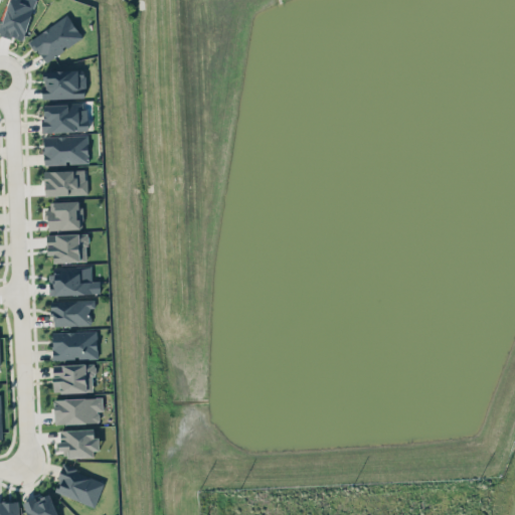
[(34,0),(8,0),(0,28),(0,33),(23,40),(34,0)]
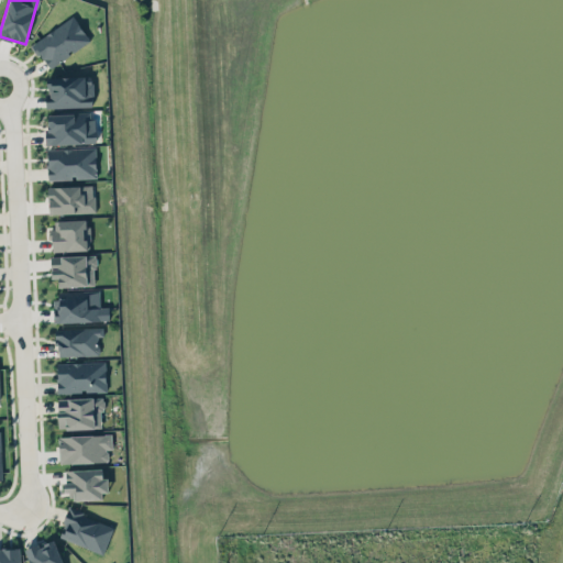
[(69,10),(89,36),(50,65),(31,39),(69,10)]
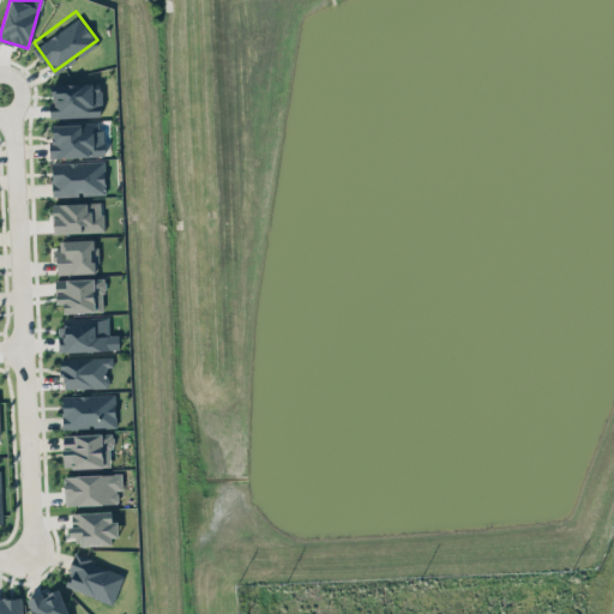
[(52,116),(102,115),(101,83),(50,84),(52,116)]
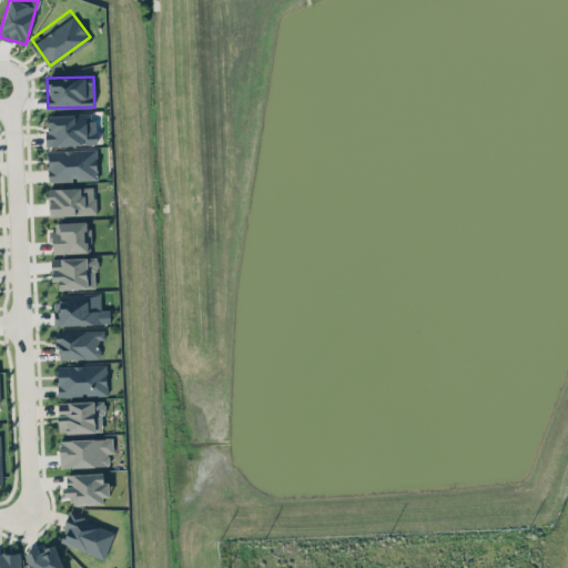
[(48,145),(95,143),(94,112),(47,114),(48,145)]
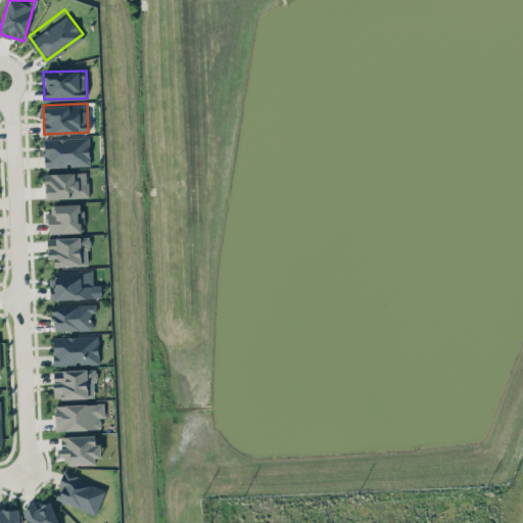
[(41,137),(87,134),(89,161),(69,162),(69,159),(65,159),(65,163),(43,165),(41,137)]
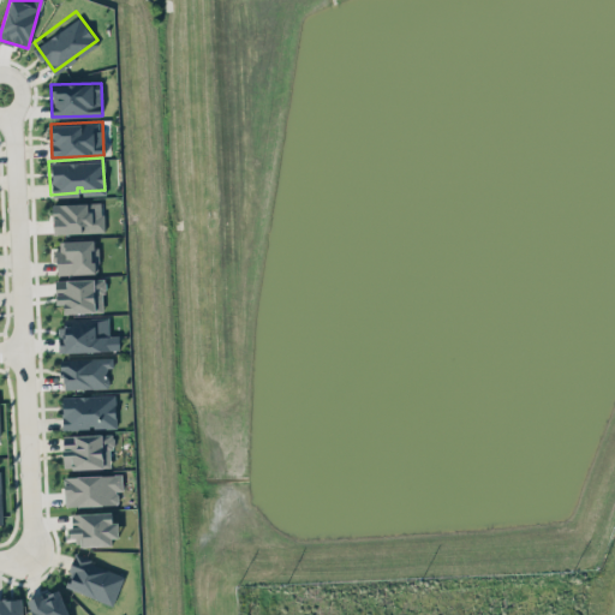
[(54,233),(103,232),(102,202),(53,203),(54,233)]
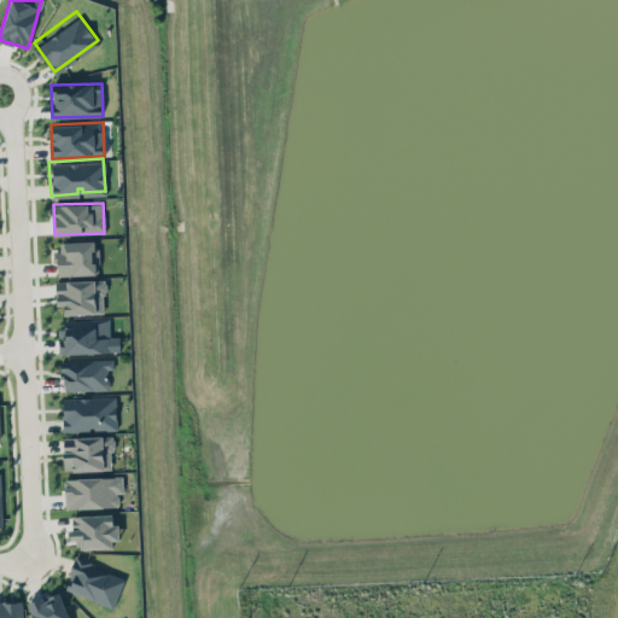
[(97,267),(56,269),(54,237),(95,235),(97,267)]
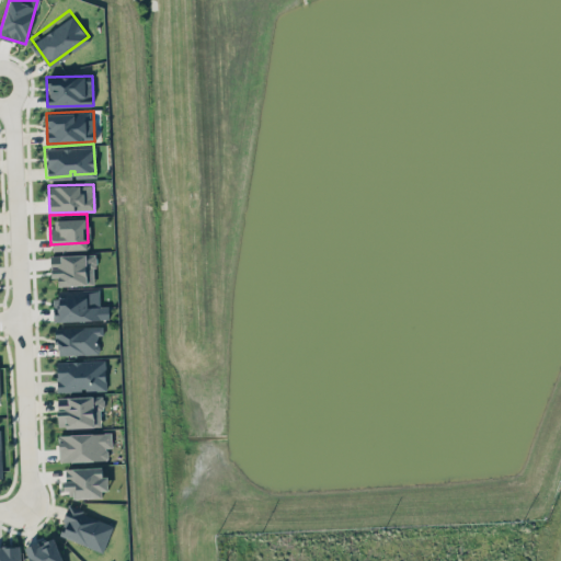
[(58,285),(95,284),(94,253),(50,254),(52,276),(58,276),(58,285)]
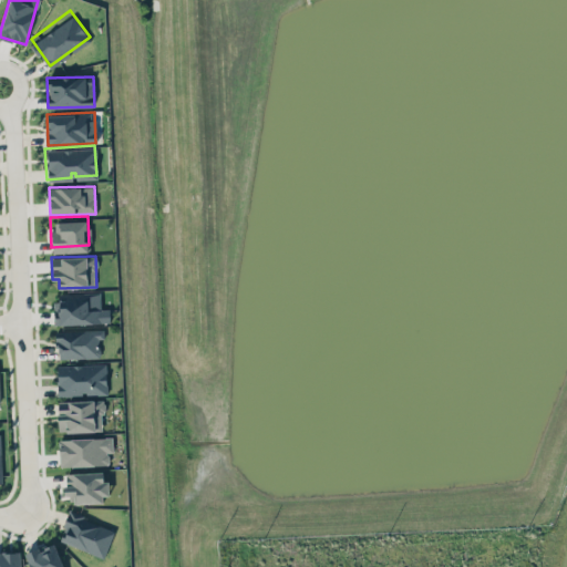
[(53,321),(100,319),(100,306),(91,306),(91,290),(53,292),(53,321)]
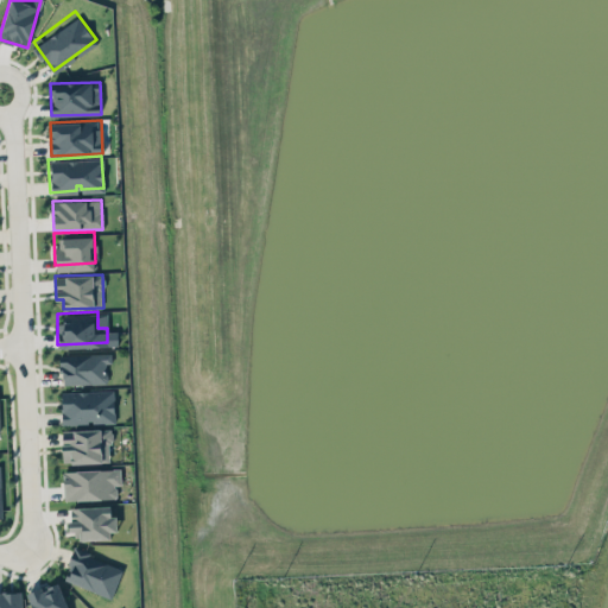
[(59,355),(62,385),(108,382),(107,363),(112,363),(111,353),(59,355)]
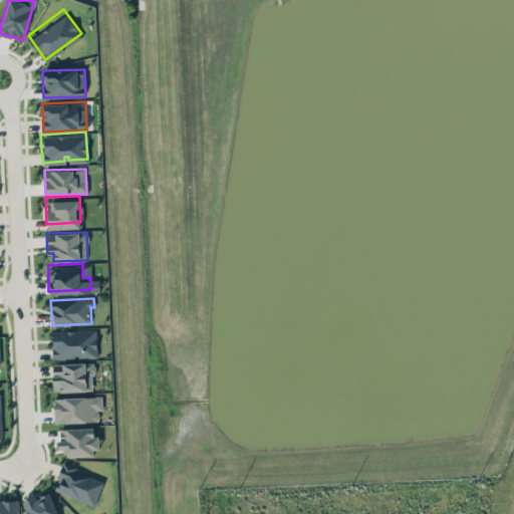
[(94,327),(95,354),(59,355),(59,358),(51,358),(50,328),(94,327)]
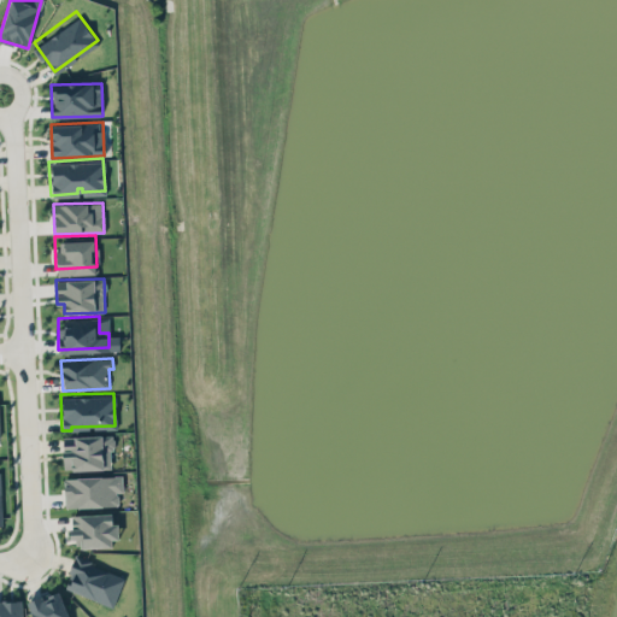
[(64,469),(112,468),(111,434),(63,436),(64,469)]
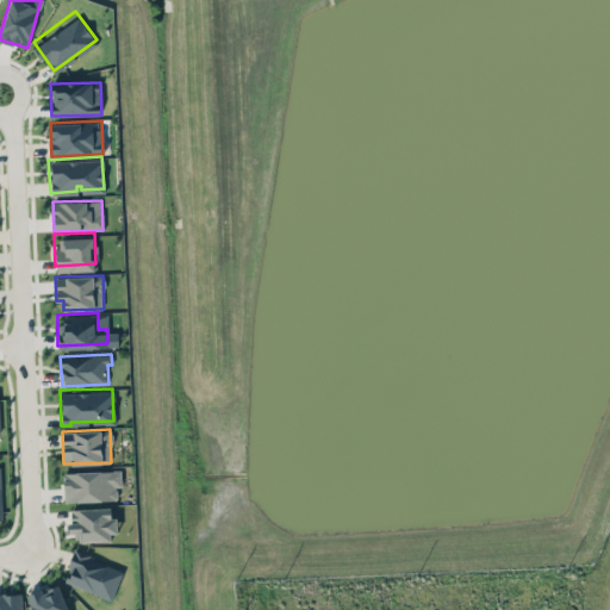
[(64,472),(66,502),(117,499),(117,486),(122,486),(120,470),(64,472)]
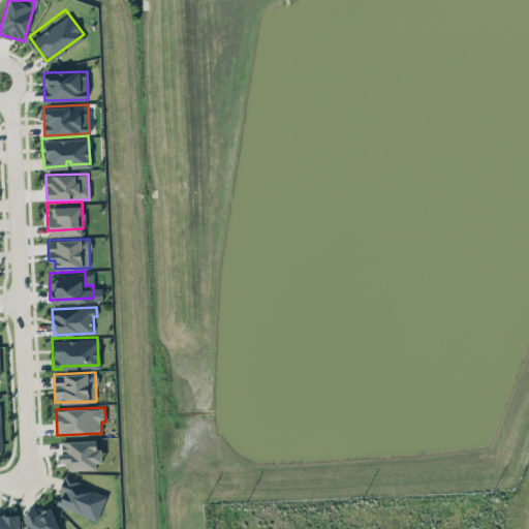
[(100,467),(99,447),(97,447),(96,439),(60,441),(61,468),(100,467)]
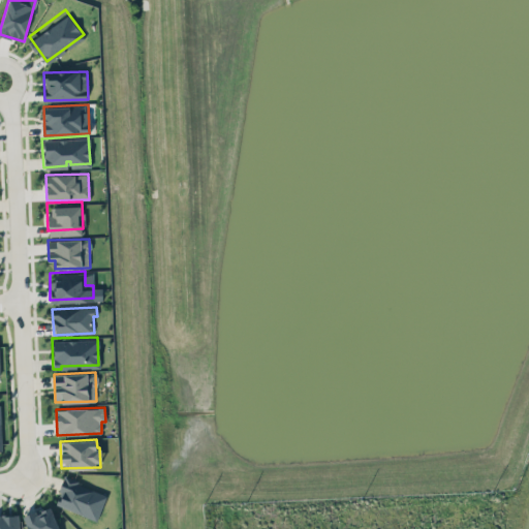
[(79,484),(109,495),(97,522),(54,504),(57,497),(60,494),(60,489),(57,488),(61,478),(68,474),(76,478),(79,484)]
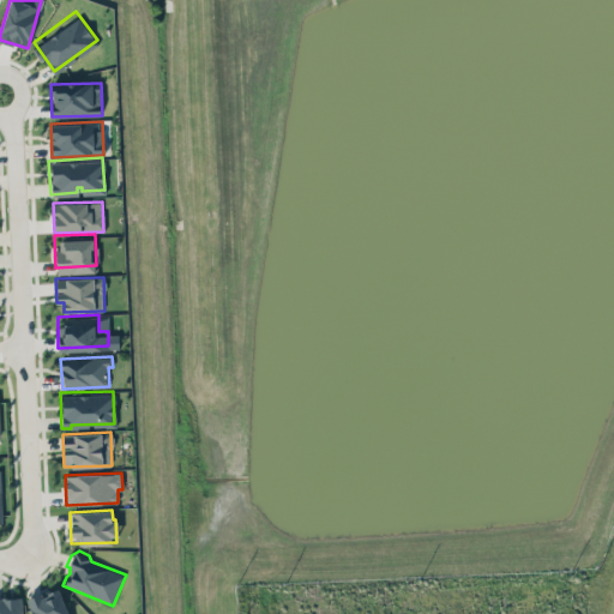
[(68,613),(58,587),(26,600),(32,613),(68,613)]
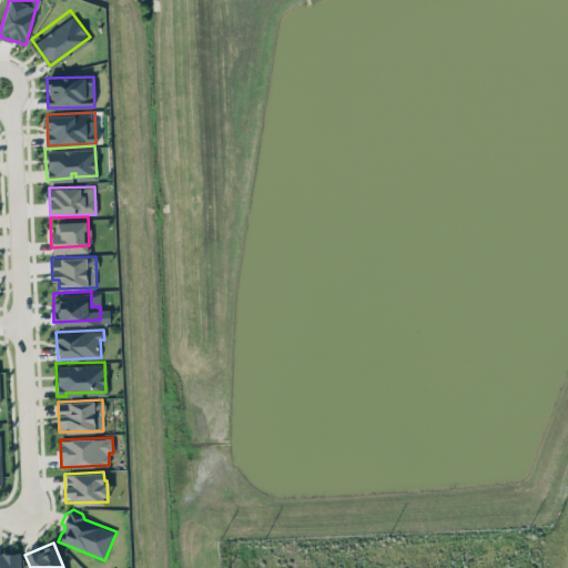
[(0,567),(0,548),(18,548),(18,567),(0,567)]
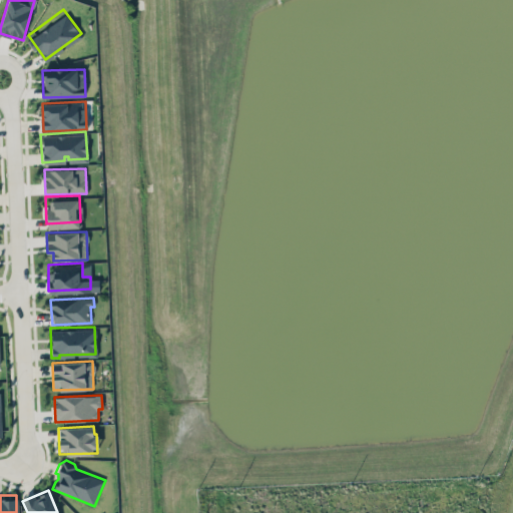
All buildings are outlined.
